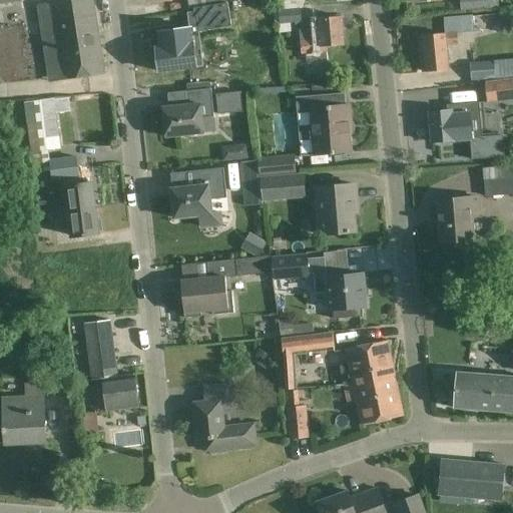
[(61,0),(41,4),(46,37),(47,44),(63,41),(65,57),(62,58),(66,79),(84,77),(104,73),(96,28),(92,0),(61,0)]
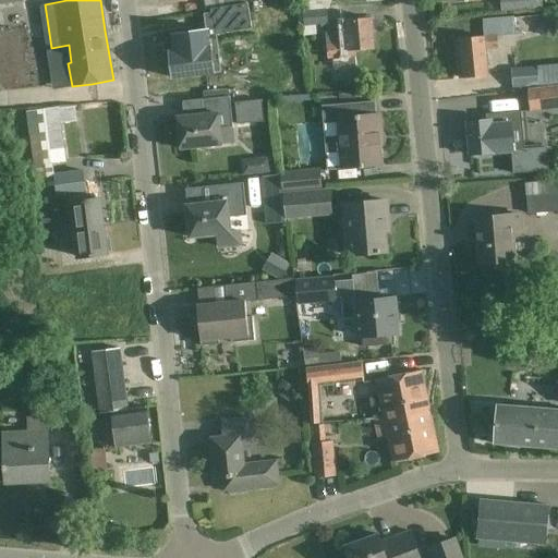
[(245,0),(206,0),(208,10),(211,10),(229,7),(246,3),(245,0)]
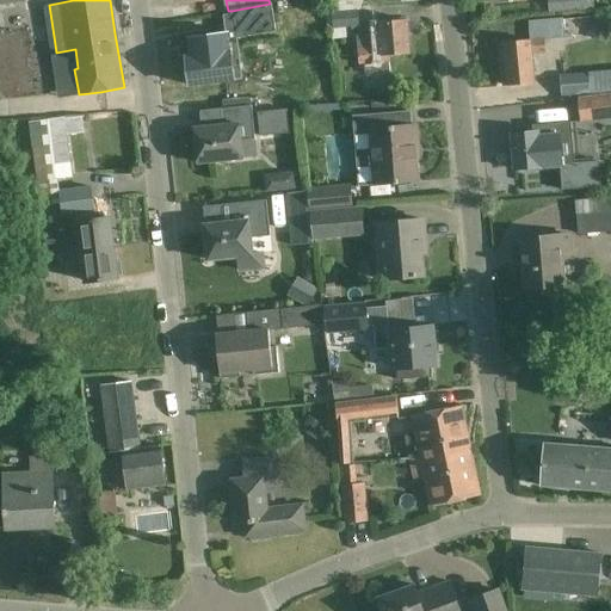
[(579,0),(547,0),(549,13),(580,11),(579,0)]
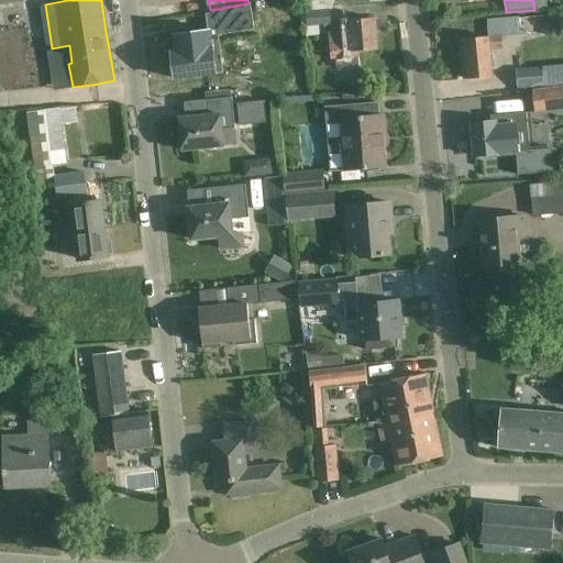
[(212,11),(217,36),(254,30),(250,4),(245,4),(219,10),(212,11)]
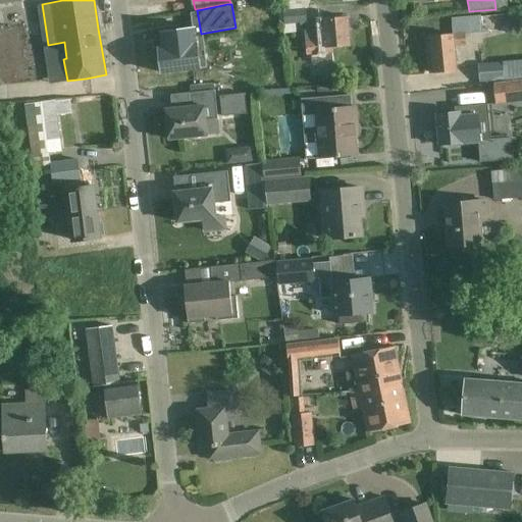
[(306,22),(305,9),(283,11),(284,24),(306,22)]
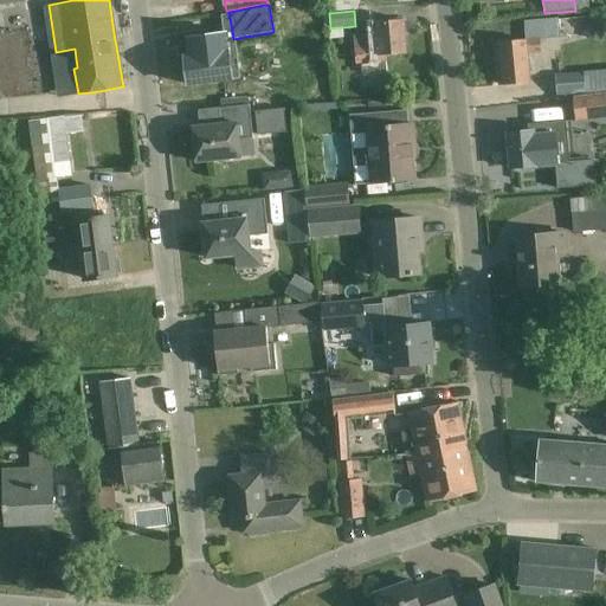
[(605,21),(591,18),(586,37),(601,42),(605,23),(605,21)]
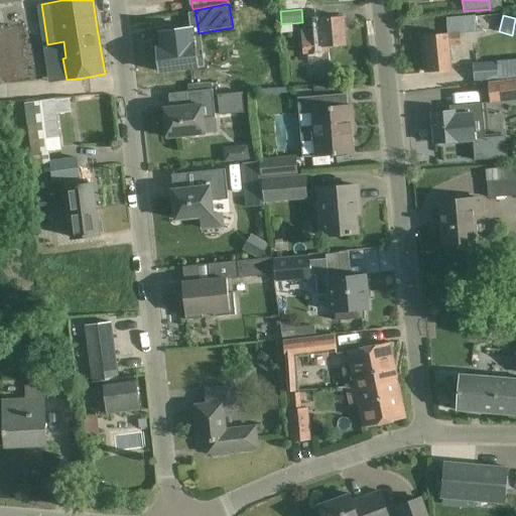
[(477,32),(476,16),(446,18),(447,34),(425,35),(428,73),(452,71),(449,45),(462,44),(461,34),(477,32)]
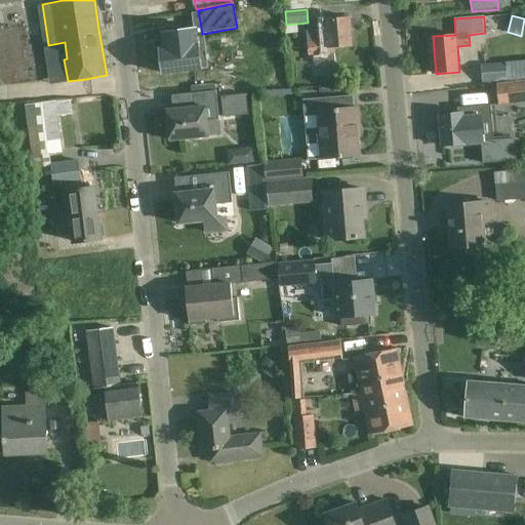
[(351,46),(349,17),(324,18),(325,30),(308,31),(310,54),(314,54),(315,64),(335,62),(334,48),(351,46)]
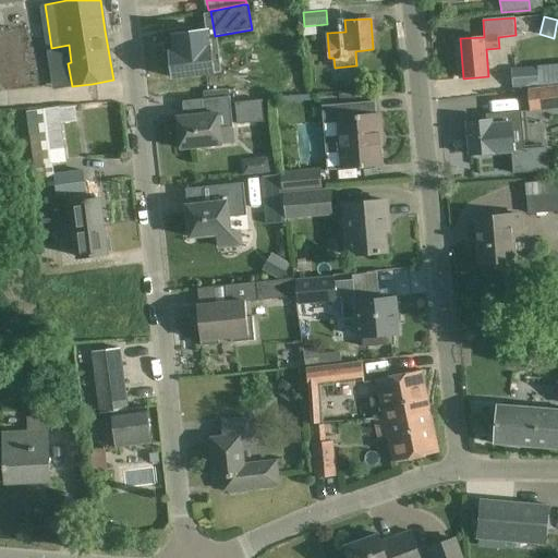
[(171,69),(173,79),(214,73),(214,70),(218,69),(216,49),(210,49),(208,31),(172,35),(174,52),(170,52),(171,69)]
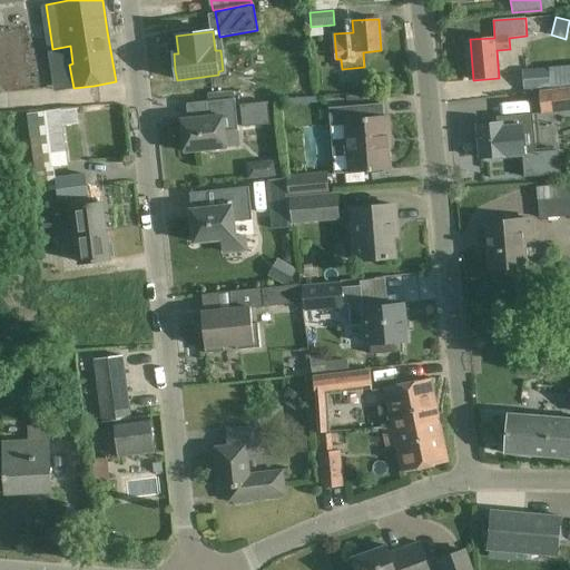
[(569,85),(569,67),(522,71),(523,90),(569,85)]
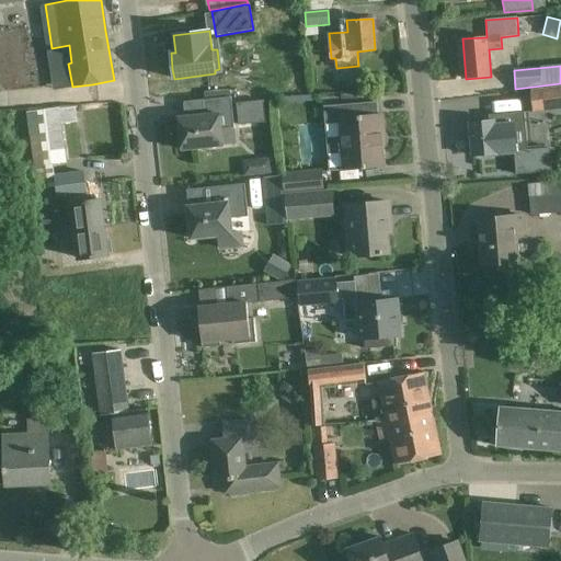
[(292,80),(292,93),(305,93),(305,80),(292,80)]
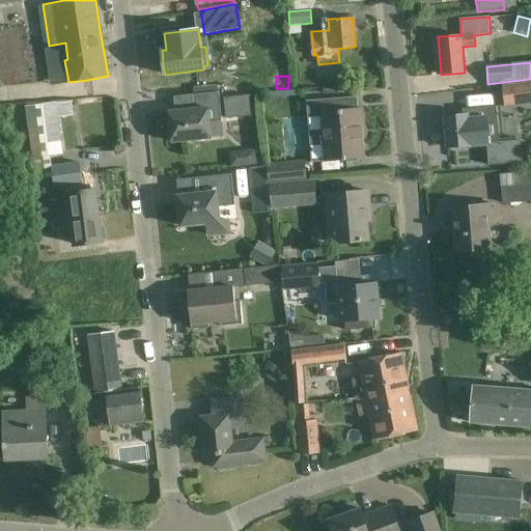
[(530,102),(530,82),(502,86),(504,105),(530,102)]
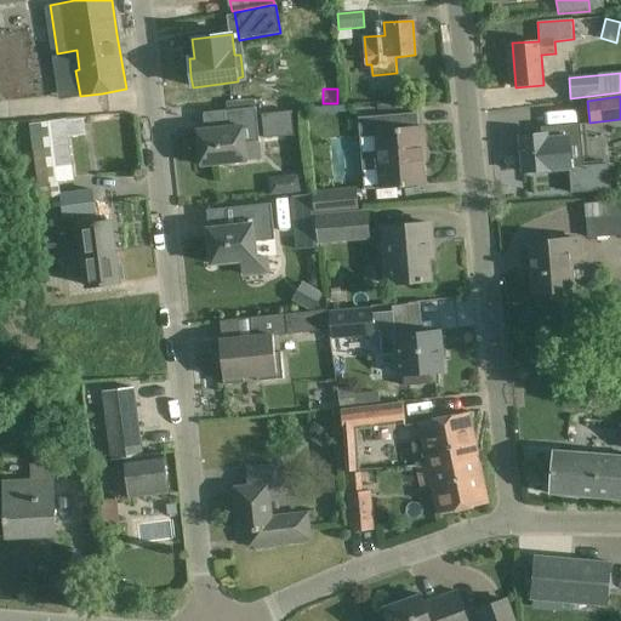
[(260,142),(256,108),(224,110),(226,127),(198,131),(201,166),(246,161),(245,143),(260,142)]
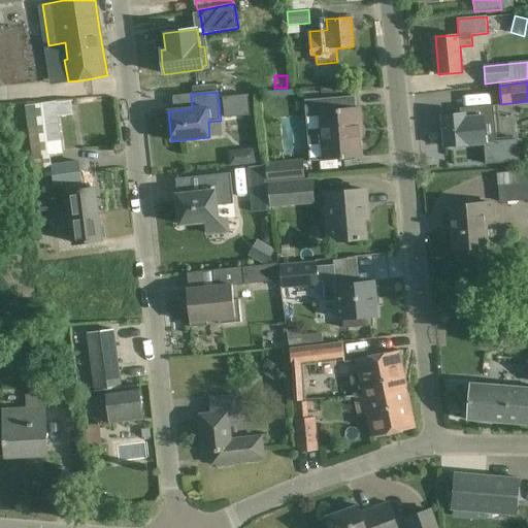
[(355,96),(305,100),(306,112),(322,110),(326,160),(339,159),(360,157),(357,126),(361,126),(359,107),(356,108),(355,96)]
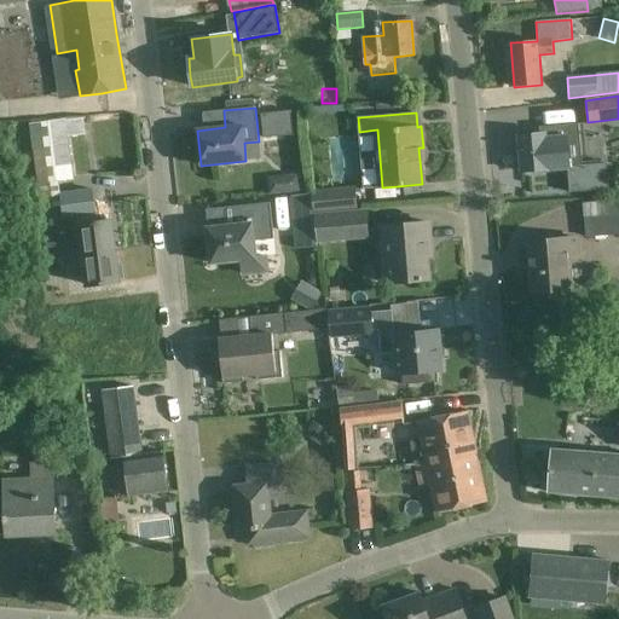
[(65,122),(64,120),(32,125),(41,208),(59,206),(57,181),(73,179),(67,133),(85,132),(84,121),(65,122)]
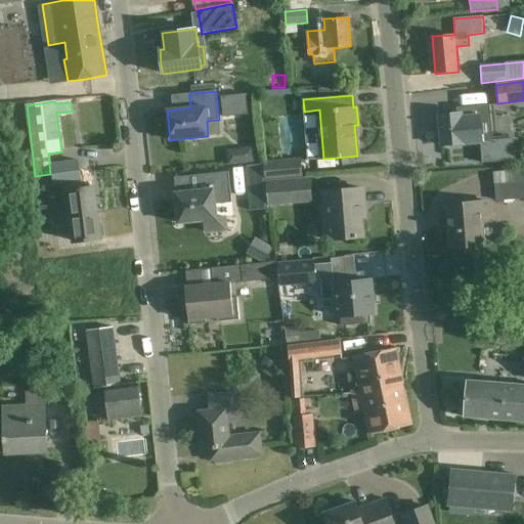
[(456,113),(439,115),(441,145),(480,142),(482,164),(515,161),(513,138),(492,140),(489,104),(456,107),(456,113)]
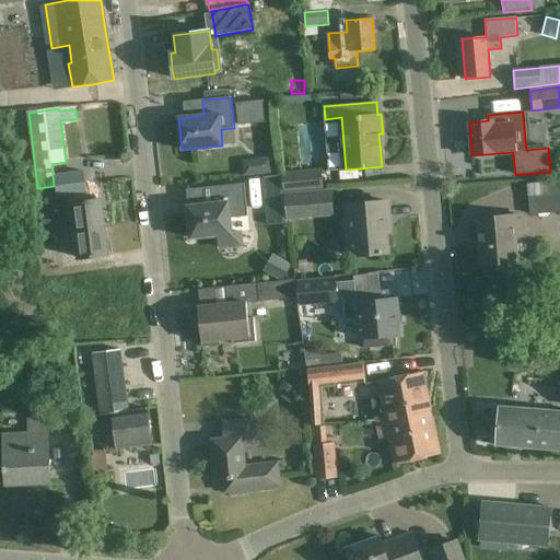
[(269,159),(255,160),(257,175),(271,174),(269,159)]
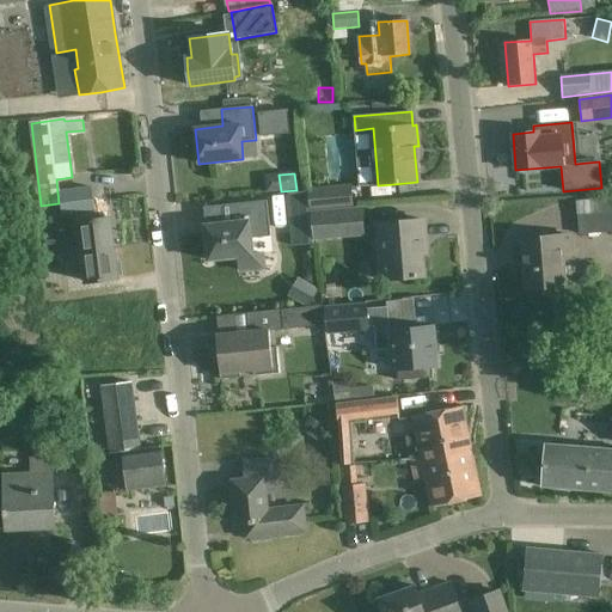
[(66,256),(114,249),(110,219),(96,220),(92,188),(60,193),(62,214),(69,214),(73,238),(65,239),(63,232),(44,234),(48,256),(57,255),(65,254),(66,256)]
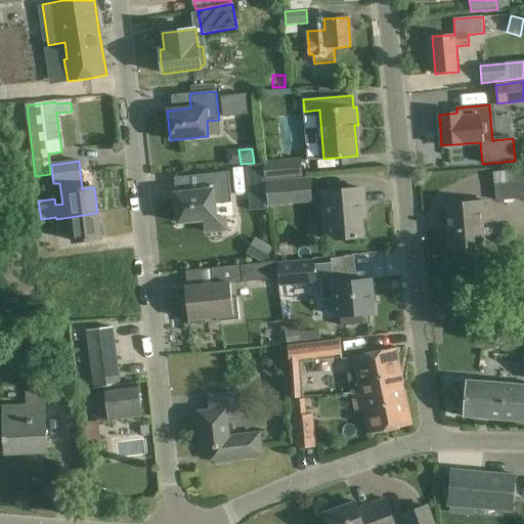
[(302,177),(301,161),(275,162),(263,163),(264,179),(302,177)]
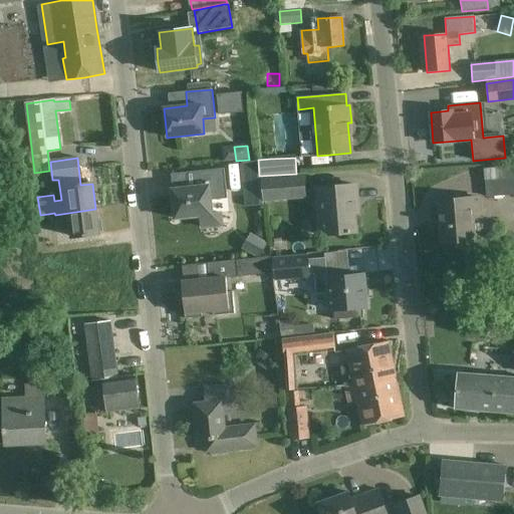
[(227,198),(224,169),(193,172),(195,187),(172,190),(175,219),(201,216),(202,227),(222,225),(220,213),(212,214),(211,200),(227,198)]
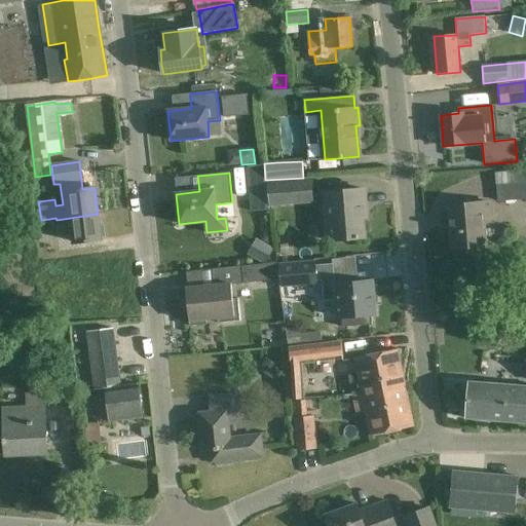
[(311,179),(267,182),(267,184),(269,207),(313,203),(324,202),(327,240),(343,239),(364,237),(362,207),(366,205),(365,189),(344,191),(323,192),(324,193),(312,195),(311,179)]
